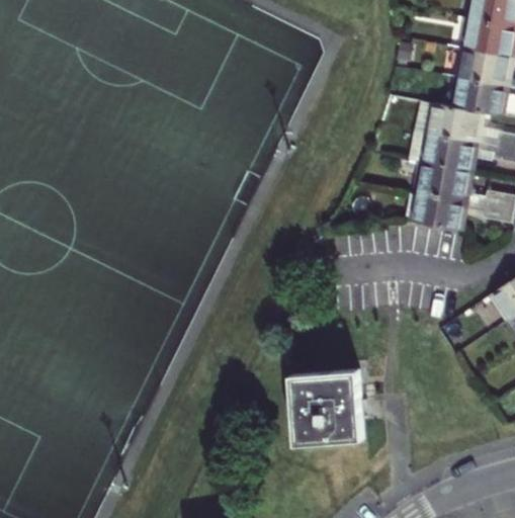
[(514,0),(471,0),(469,17),(514,25),(514,0)]
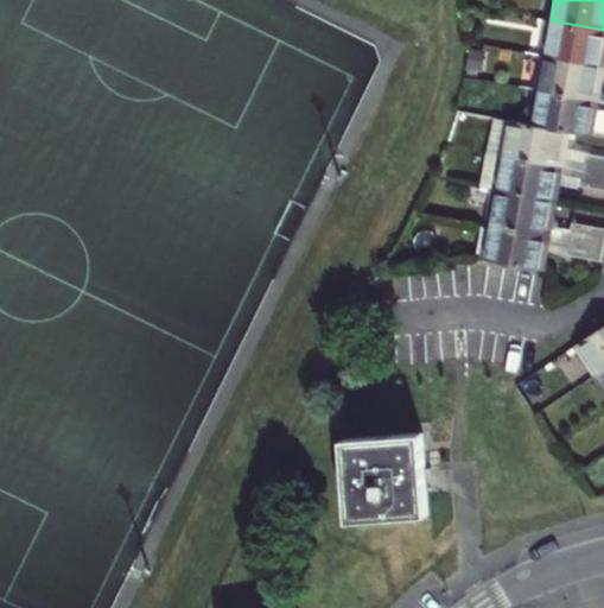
[(603,30),(551,20),(544,55),(599,65),(603,40),(603,30)]
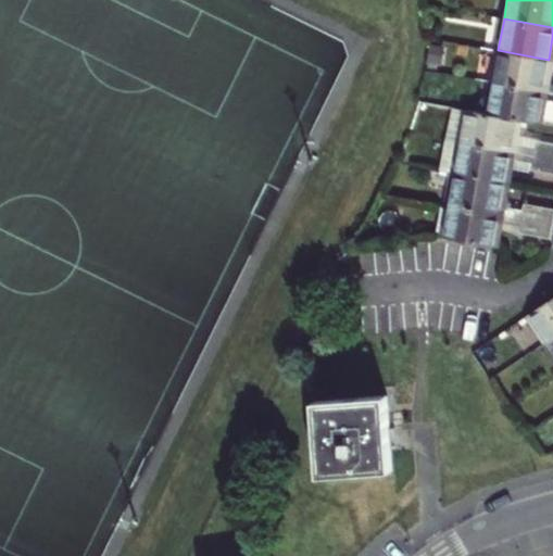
[(498,50),(492,83),(552,93),(552,85),(544,83),(549,60),(498,50)]
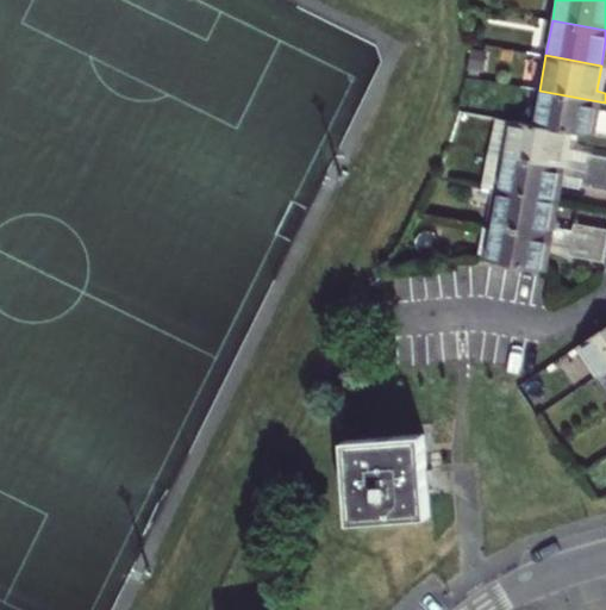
[(605,103),(539,91),(533,126),(566,132),(588,136),(594,109),(605,110),(605,103)]
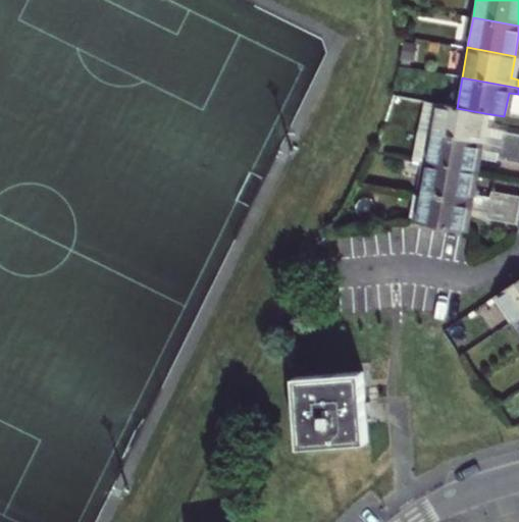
[(423,102),(418,134),(518,151),(518,137),(502,134),(501,141),(480,137),(481,131),(484,113),(457,108),(423,102)]
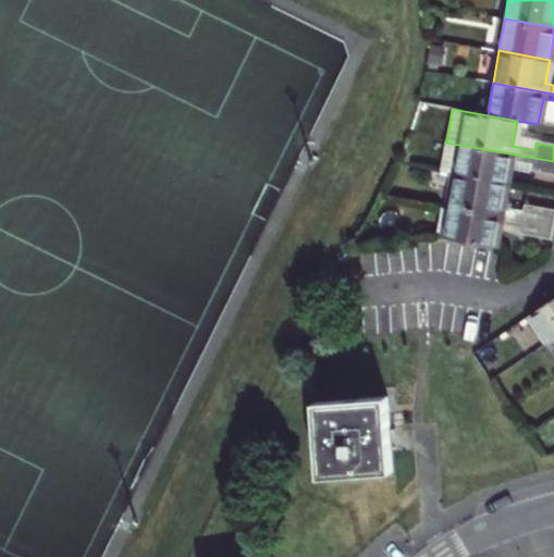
[(514,139),(513,146),(534,150),(536,143),(514,139)]
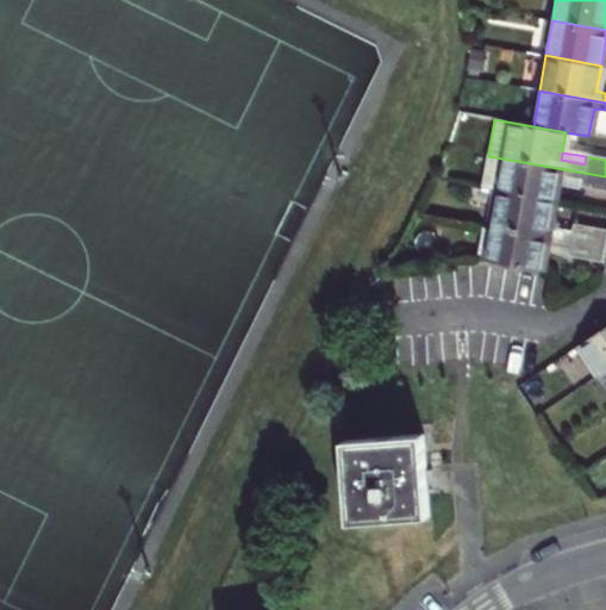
[(482,188),(498,192),(554,201),(556,185),(557,175),(581,180),(580,190),(605,193),(605,176),(488,156),(482,188)]
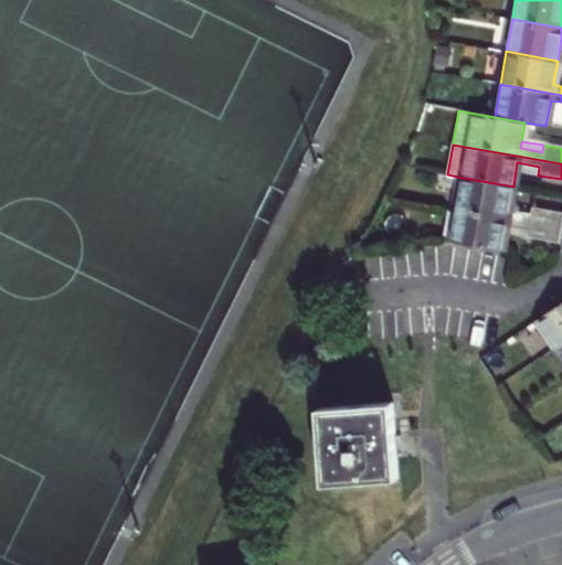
[(517,162),(516,171),(538,176),(539,167),(517,162)]
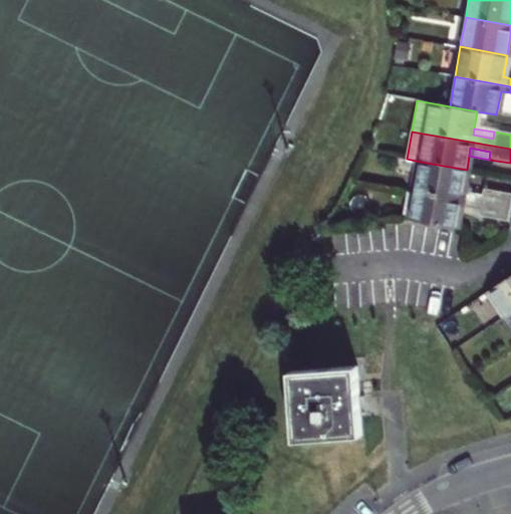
[(467,170),(420,162),(415,191),(509,208),(510,201),(510,197),(510,193),(483,189),(483,196),(463,192),(467,170)]
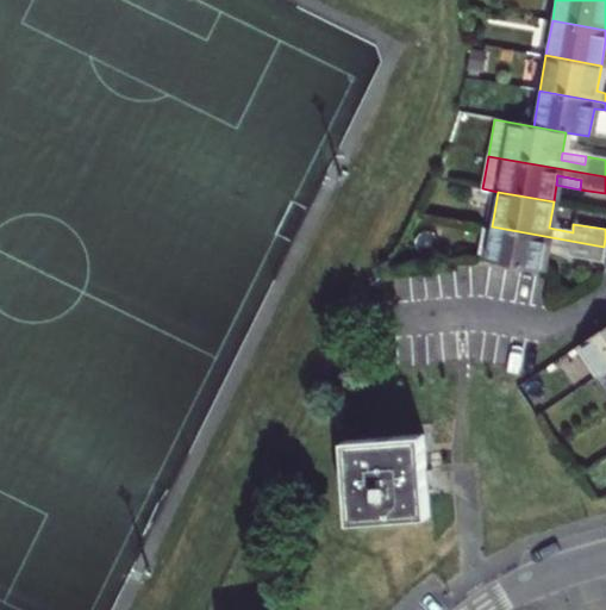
[(604,247),(492,226),(485,261),(541,271),(544,253),(545,244),(569,249),(568,257),(601,263),(603,255),(604,247)]
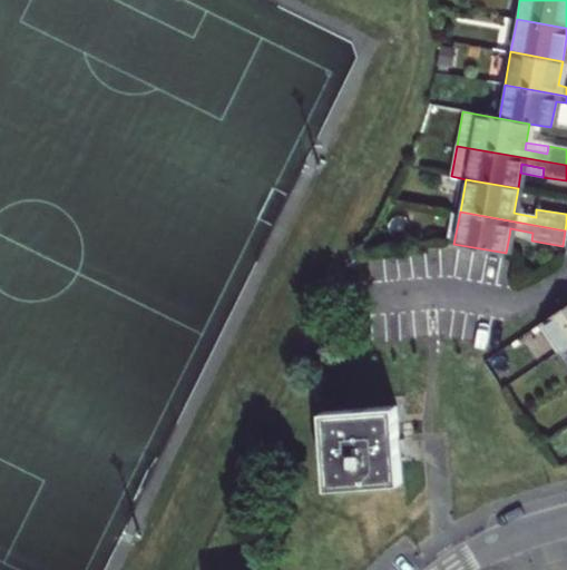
[(510,228),(509,236),(531,241),(533,233),(510,228)]
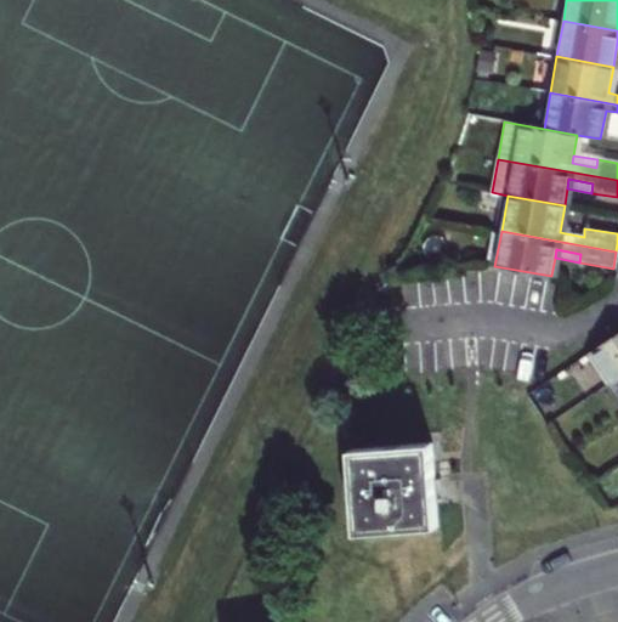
[(610,384),(617,378),(617,334),(589,354),(610,384)]
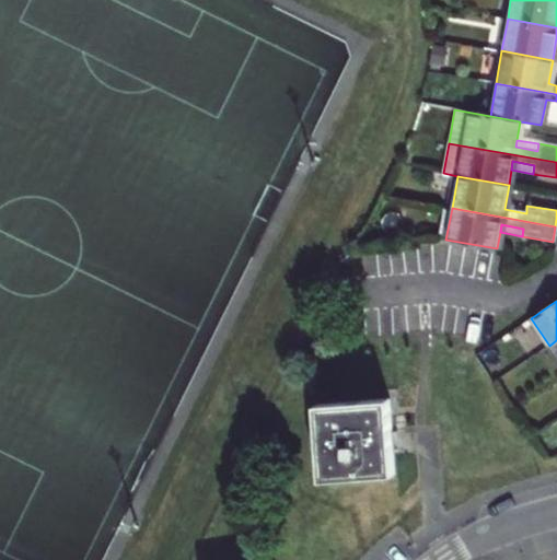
[(387,399),(314,406),(320,480),(393,474),(391,436),(387,399)]
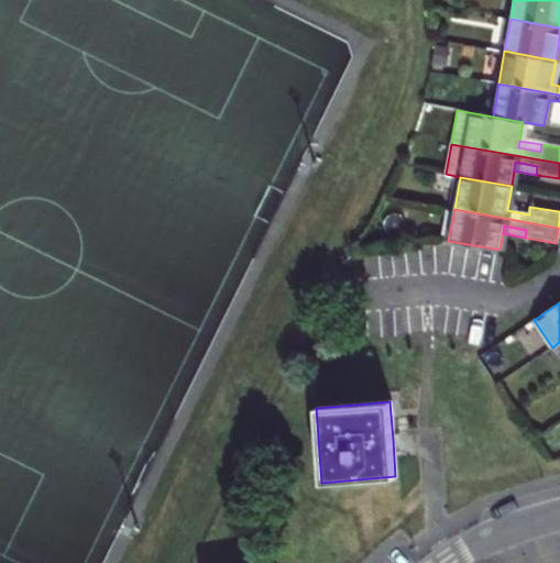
All buildings are outlined.
